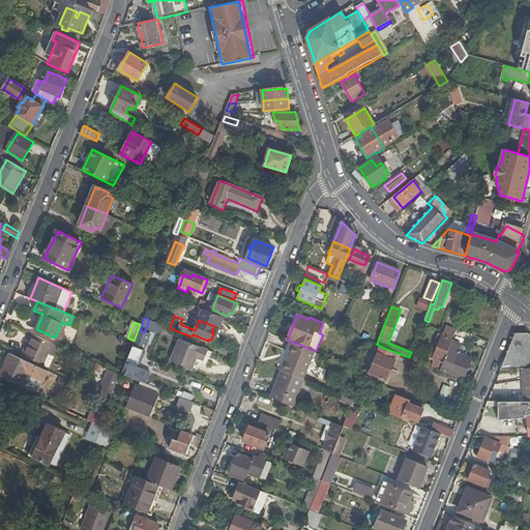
[(451,341),(455,330),(446,326),(443,334),(439,333),(430,357),(435,359),(432,365),(440,369),(451,341)]
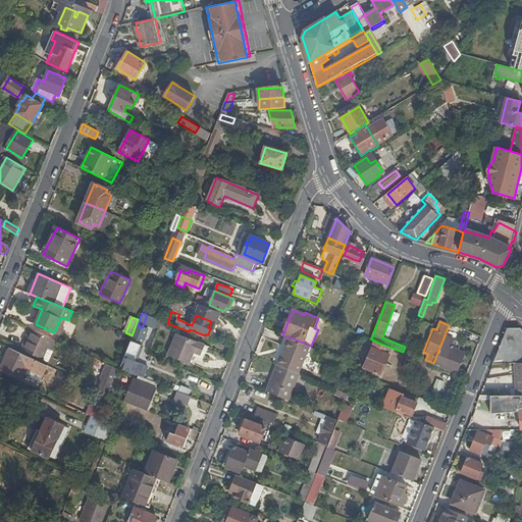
[(125,370),(131,372),(136,362),(135,362),(148,329),(142,327),(138,325),(124,358),(125,359),(121,368),(125,370)]
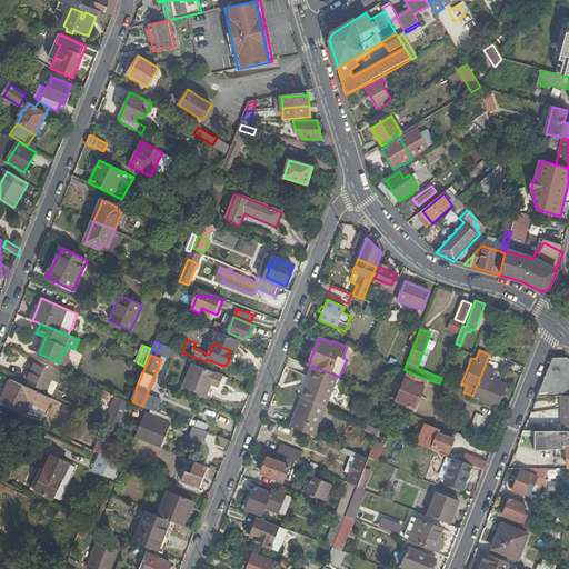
[(552,358),(537,398),(563,396),(568,396),(568,361),(567,358),(552,358)]
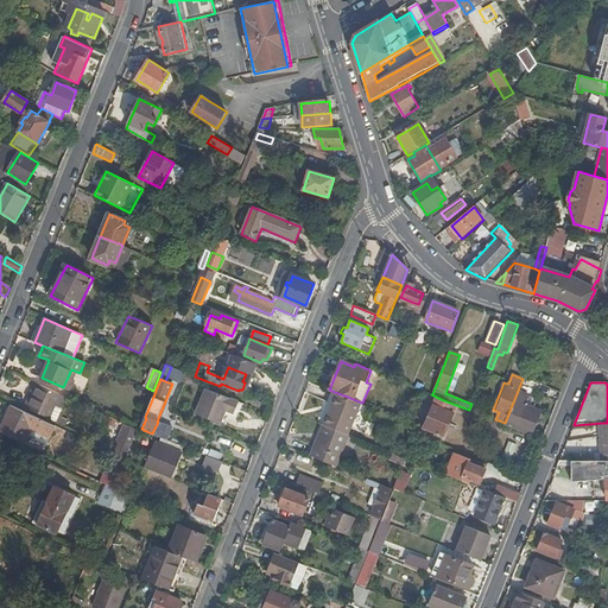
[(59,393),(38,384),(35,392),(56,401),(59,393)]
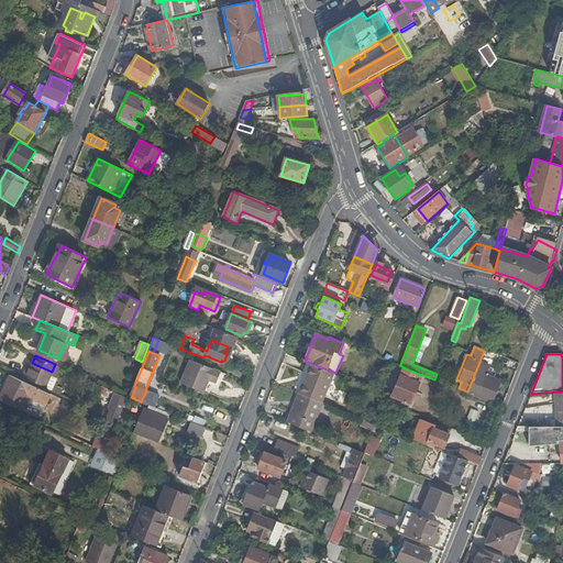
[(180,382),(205,392),(210,379),(217,383),(221,372),(190,359),(180,382)]
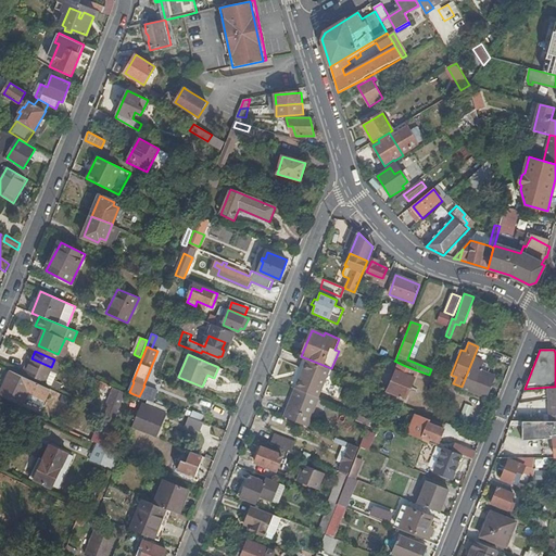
[(462,389),(485,399),(494,376),(480,370),(483,362),(474,357),(462,387),(462,389)]
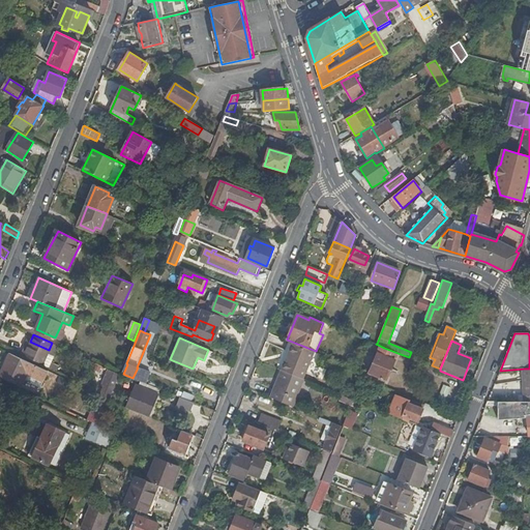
[(304,379),(316,352),(293,343),(283,371),(303,379),(304,379)]
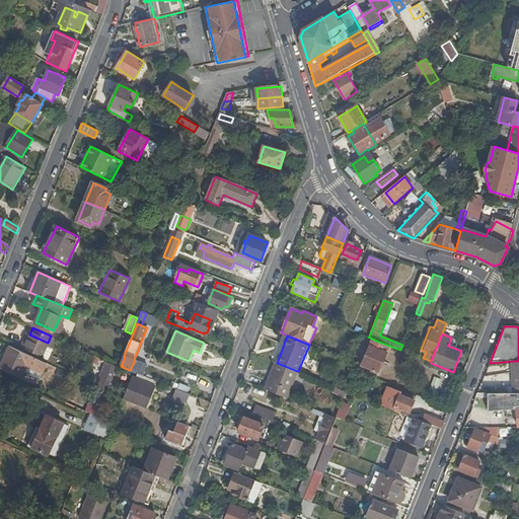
[(389,346),(376,341),(374,346),(370,345),(359,371),(365,374),(368,367),(379,372),(389,346)]
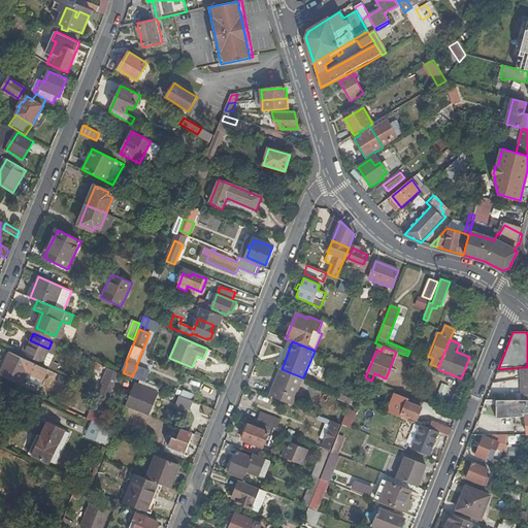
[(426,357),(409,351),(407,356),(423,363),(426,357)]
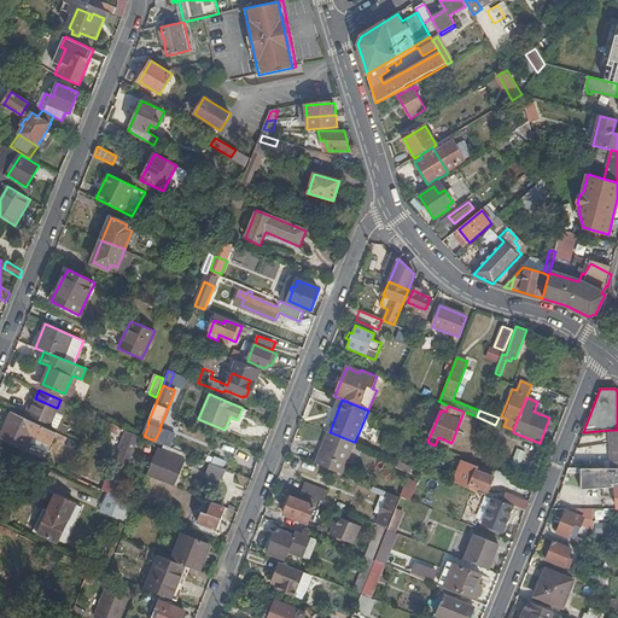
[(38,424),(12,412),(0,436),(0,437),(25,450),(29,443),(33,435),(38,424)]
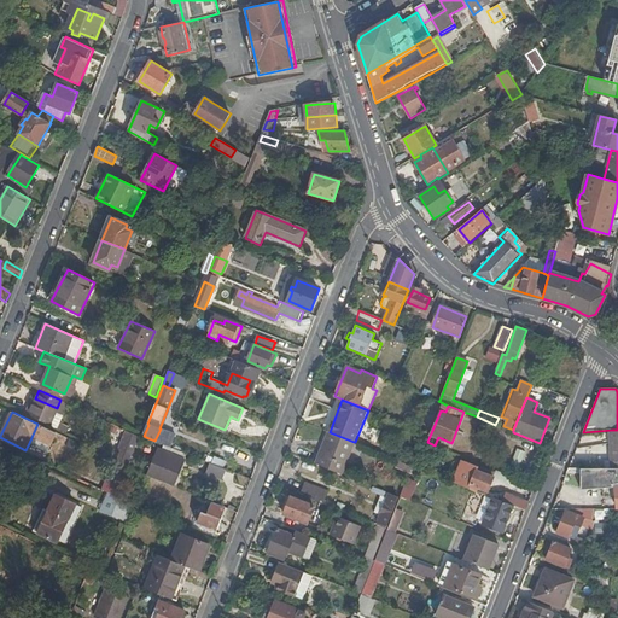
[(130,433),(138,437),(141,429),(134,426),(130,433)]
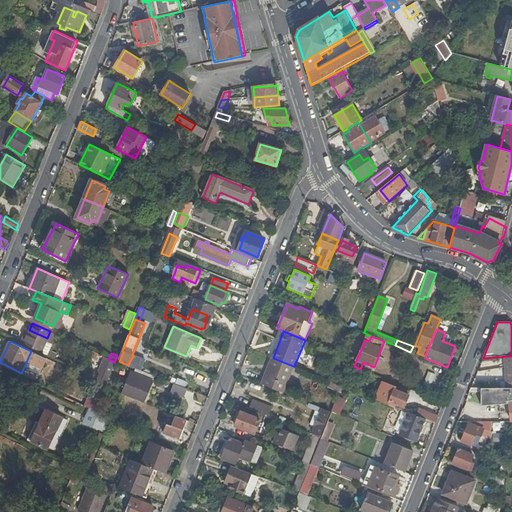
[(106,387),(112,372),(116,362),(114,362),(108,359),(105,358),(96,382),(106,387)]
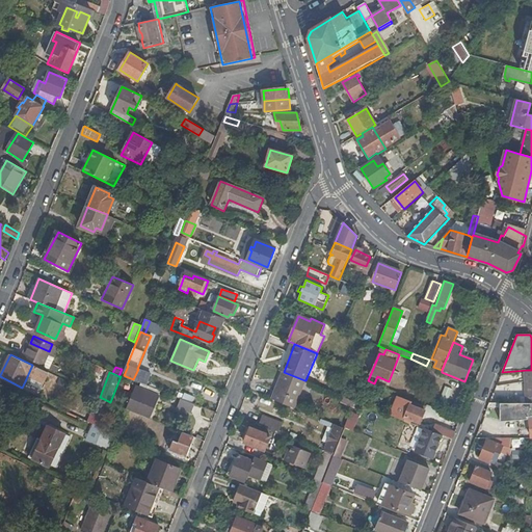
[(304,380),(284,372),(272,400),(293,408),(304,380)]
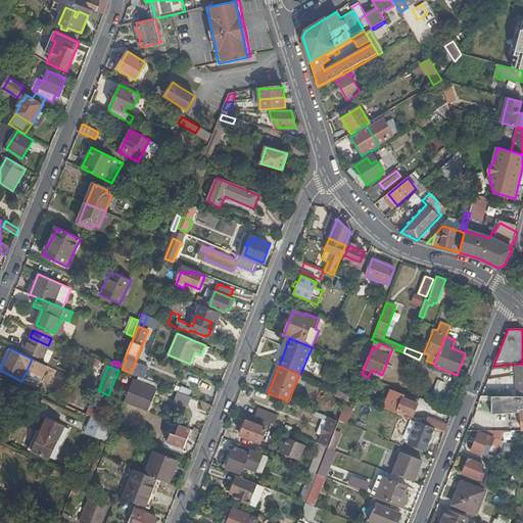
[(28,368),(25,375),(30,377),(33,371),(28,368)]
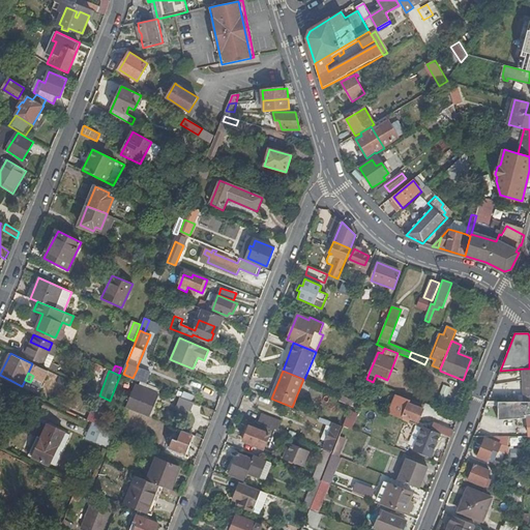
[(123,388),(127,376),(123,374),(121,374),(120,375),(116,385),(123,388)]
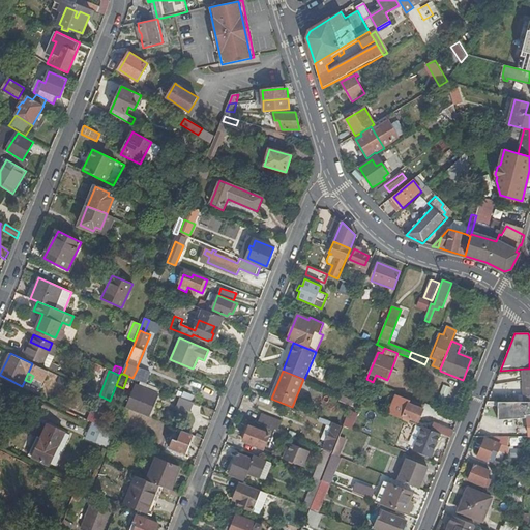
[(136,383),(126,408),(137,412),(149,417),(158,392),(136,383)]
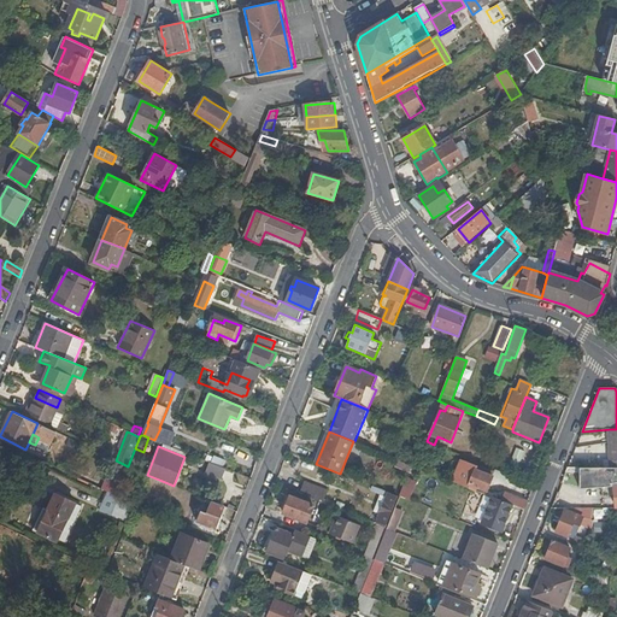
[(128,468),(128,466),(116,460),(115,459),(103,488),(115,494),(116,495),(128,468)]
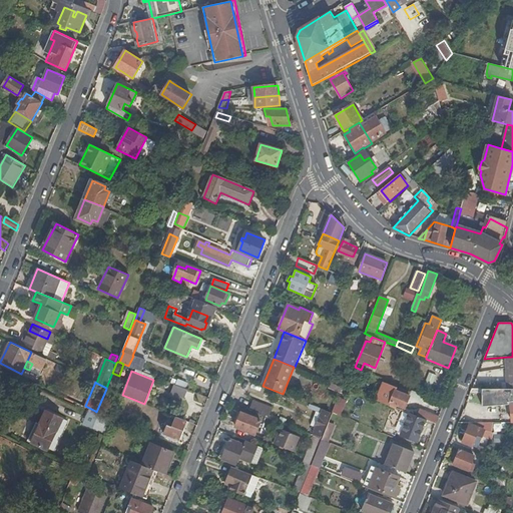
[(512,388),(508,389),(472,389),(471,392),(482,393),(483,406),(505,406),(510,405),(512,422),(512,388)]
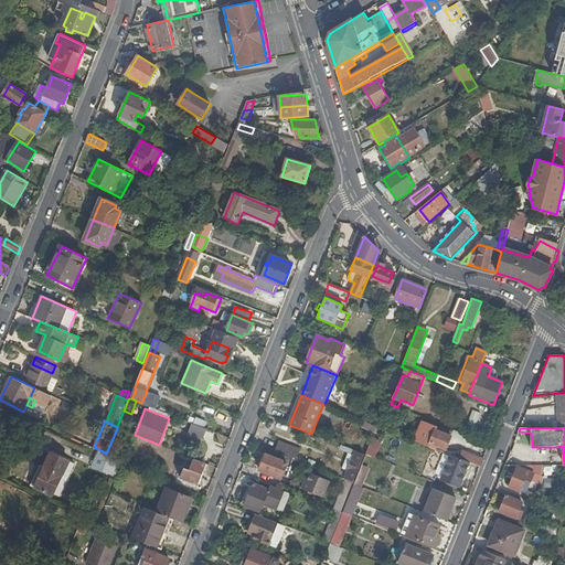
[(417,434),(414,440),(429,446),(430,443),(446,449),(451,437),(448,435),(449,432),(443,429),(441,433),(436,430),(432,439),(417,434)]
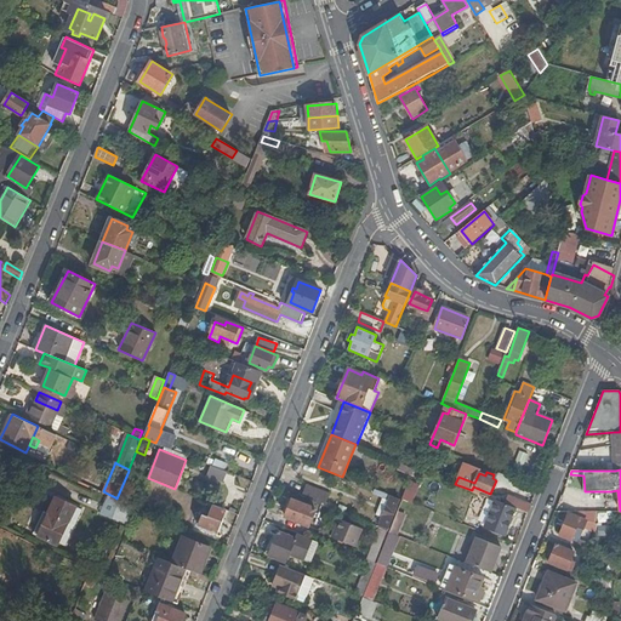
[(514,486),(518,480),(503,474),(501,482),(514,486)]
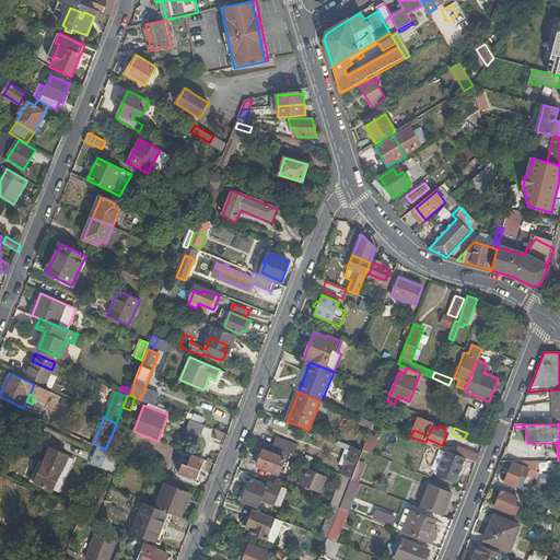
[(286,453),(294,456),(298,447),(277,440),(273,448),(286,453)]
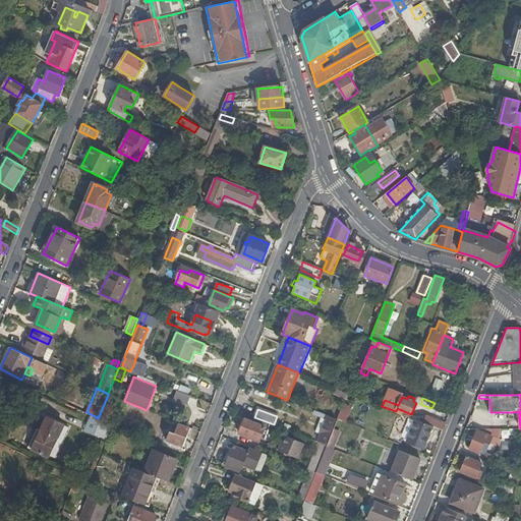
[(87,412),(85,412),(83,415),(96,421),(97,417),(87,412)]
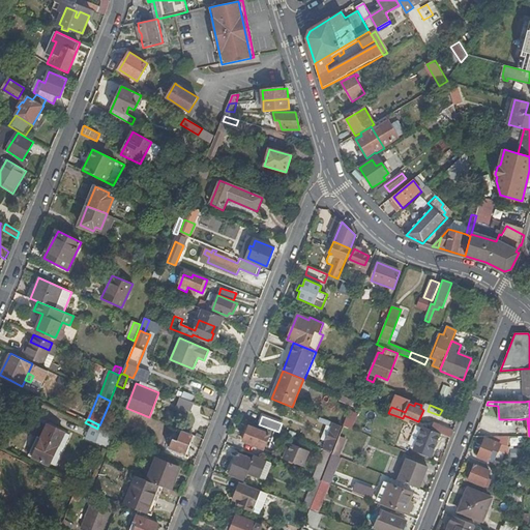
[(421,427),(405,419),(403,424),(419,431),(421,427)]
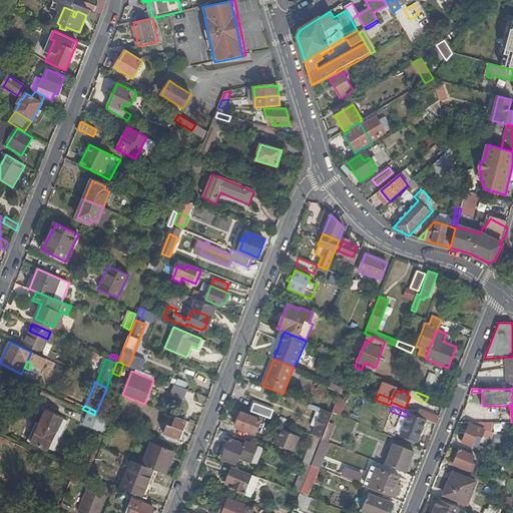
[(250,411),(243,408),(241,412),(260,420),(262,415),(250,411)]
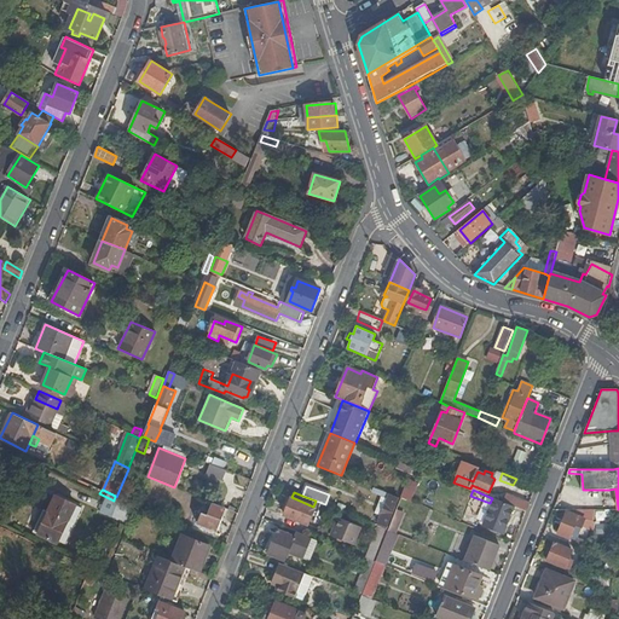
[(379,526),(387,530),(399,499),(389,496),(388,498),(379,526)]
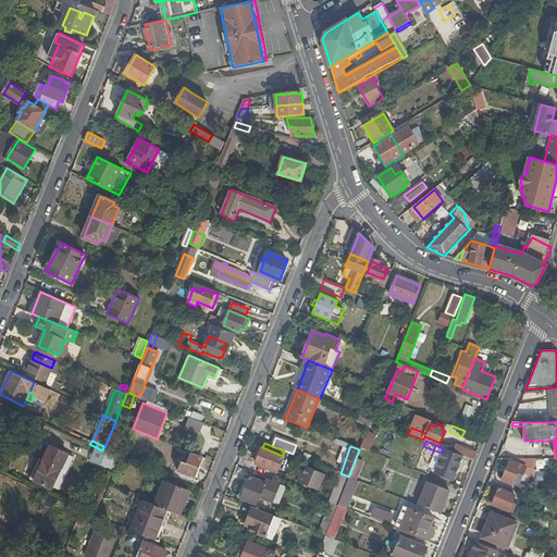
[(50,447),(44,460),(39,458),(29,479),(51,489),(67,455),(50,447)]
